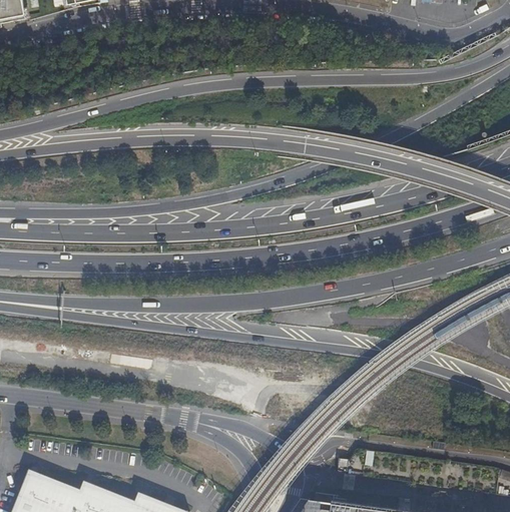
[(0,0),(0,10),(27,6),(25,0),(0,0)]
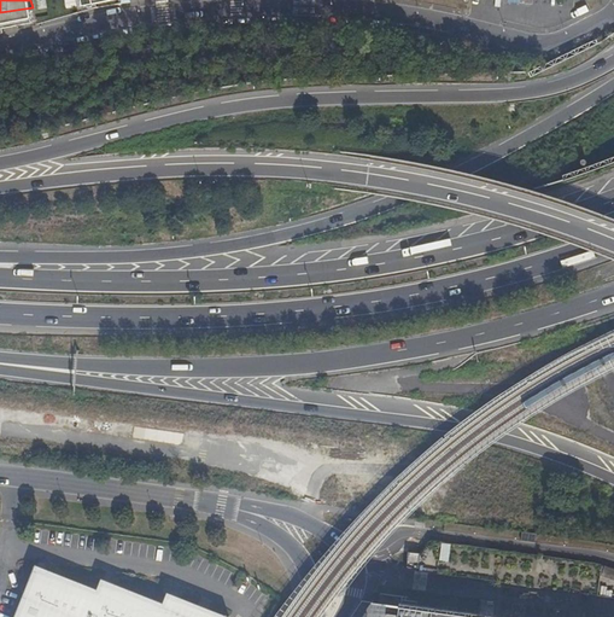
[(537,534),(522,531),(521,541),(536,542),(537,534)]
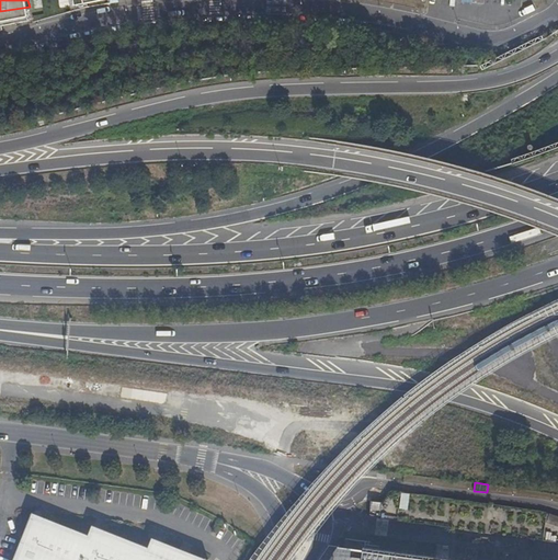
[(206,559),(208,559),(207,559),(163,544),(163,545),(151,540),(148,548),(104,530),(103,533),(91,527),(88,535),(44,517),(43,520),(36,517),(31,514),(11,559),(206,559)]
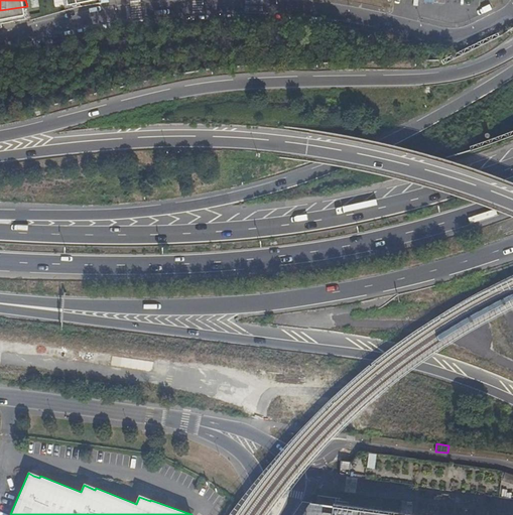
[(307,509),(328,512),(335,513),(335,506),(313,503),(311,503),(307,509)]
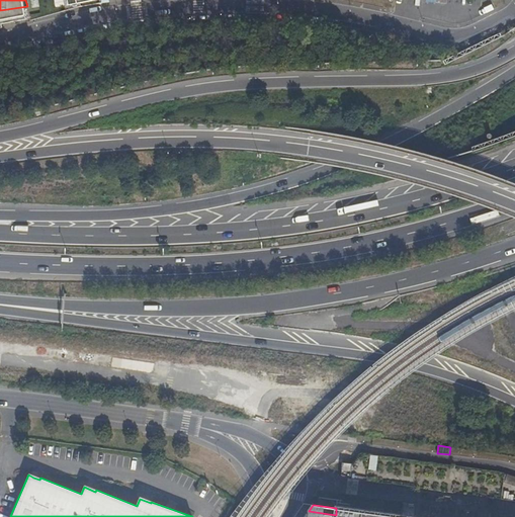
[(305,516),(409,516),(336,508),(336,515),(329,514),(309,511),(305,516)]
